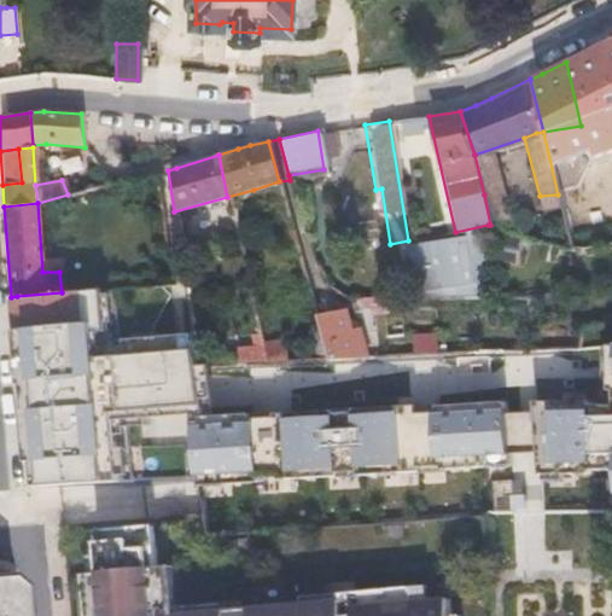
[(481,282),(488,225),(455,232),(408,240),(417,295),(419,295),(459,294),(479,294),(481,282)]
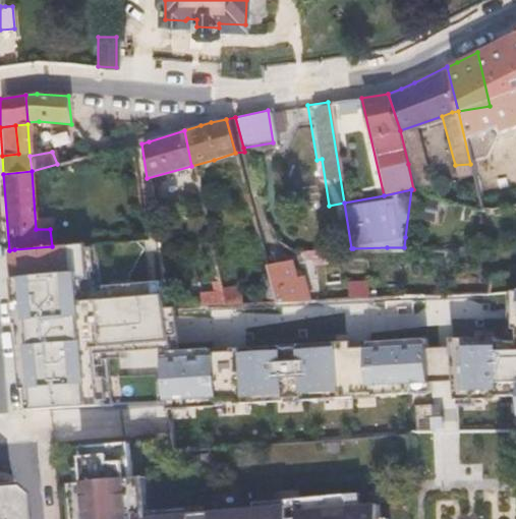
[(161,351),(170,350),(161,284),(103,289),(103,293),(91,294),(86,243),(52,246),(14,249),(16,277),(12,277),(21,391),(29,390),(32,411),(109,405),(104,357),(161,351)]
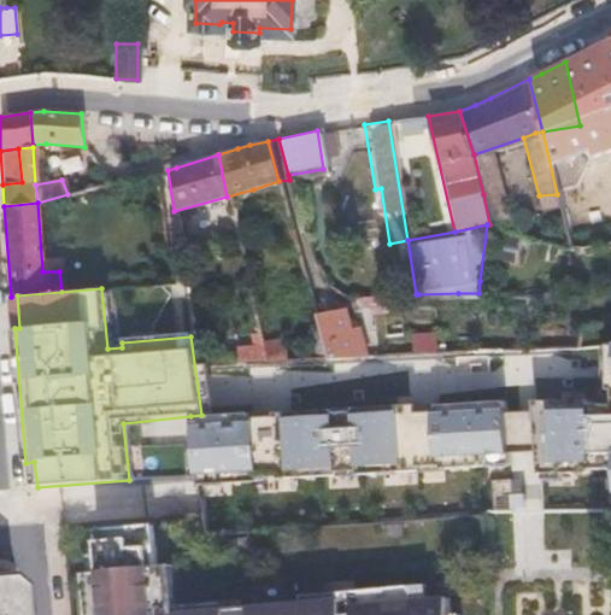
[(353,309),(315,317),(318,332),(325,358),(371,357),(365,327),(358,328),(353,309)]
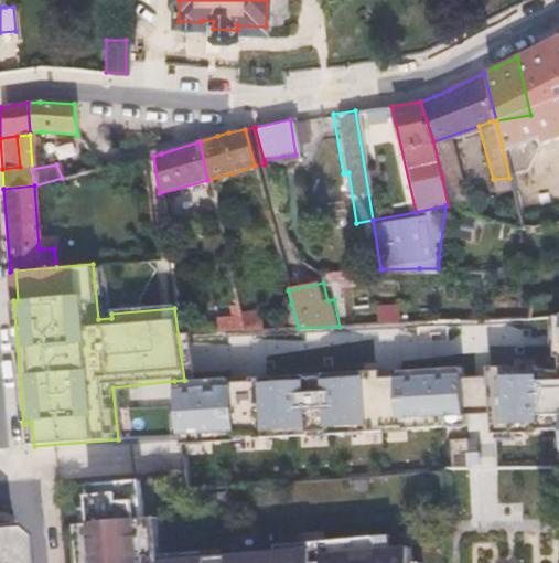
[(298,328),(291,304),(282,306),(289,329),(298,328)]
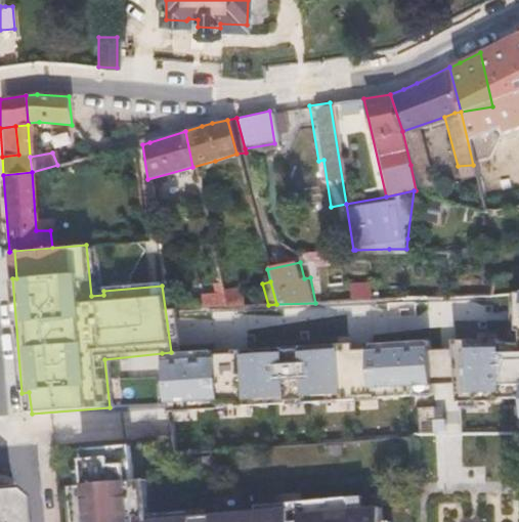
[(236,289),(219,292),(220,296),(223,308),(241,307),(236,289)]
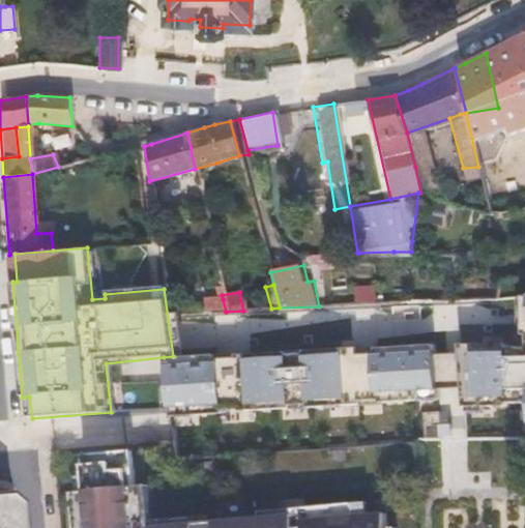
[(524,438),(524,437),(524,292),(516,293),(516,332),(521,332),(521,346),(500,346),(500,343),(453,343),(453,348),(456,383),(457,405),(500,405),(500,401),(524,401),(524,438)]
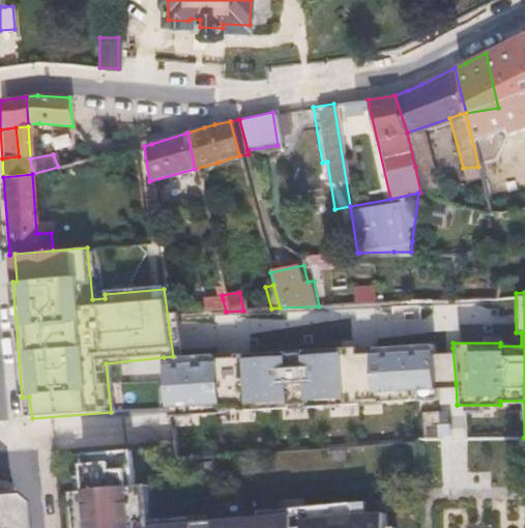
[(201,301),(202,313),(226,312),(223,299),(201,301)]
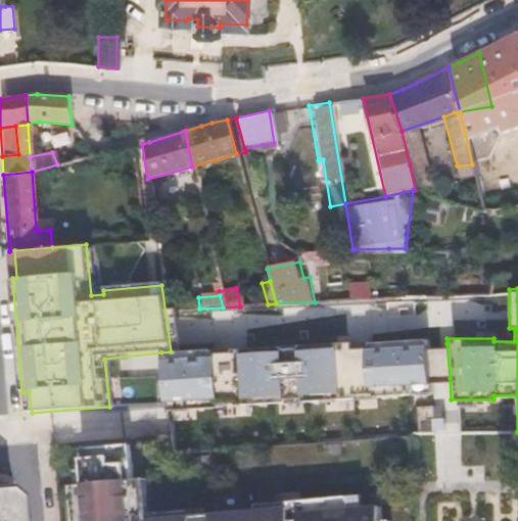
[(373,394),(411,391),(410,382),(429,381),(429,380),(426,345),(426,337),(369,341),(369,346),(351,347),(350,341),(297,344),(298,347),(281,348),(281,345),(231,349),(231,352),(210,354),(210,349),(171,351),(161,352),(166,410),(217,406),(217,403),(235,401),(235,405),(284,400),(284,398),(301,396),(301,399),(354,395),(354,393),(373,391),(373,394)]
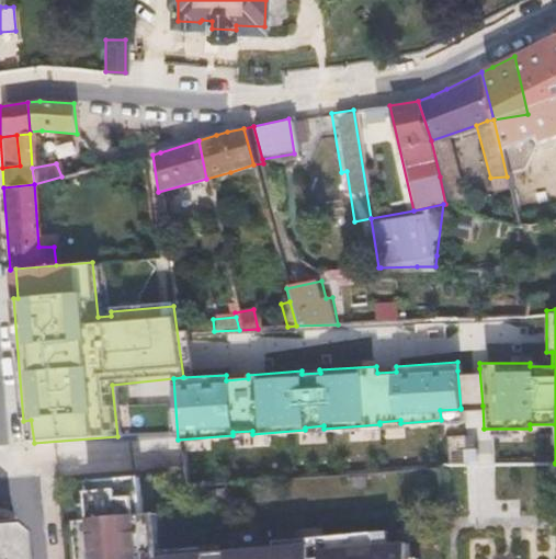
[(396,364),(376,366),(377,373),(396,372),(396,366),(396,364)]
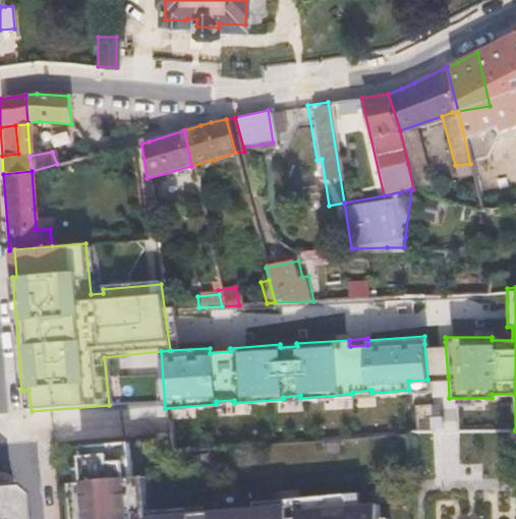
[(424,344),(427,379),(448,377),(445,342),(424,344)]
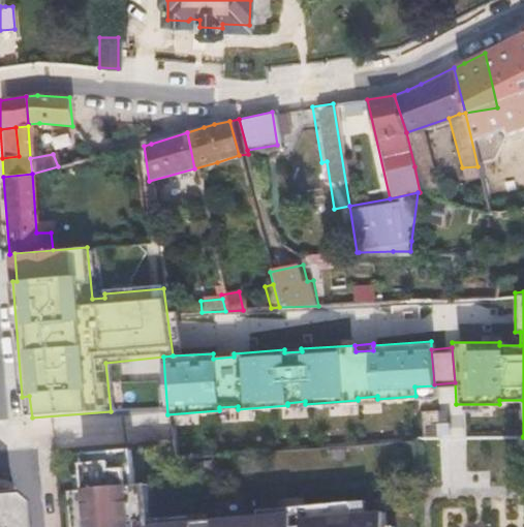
[(435,395),(434,385),(414,386),(415,396),(435,395)]
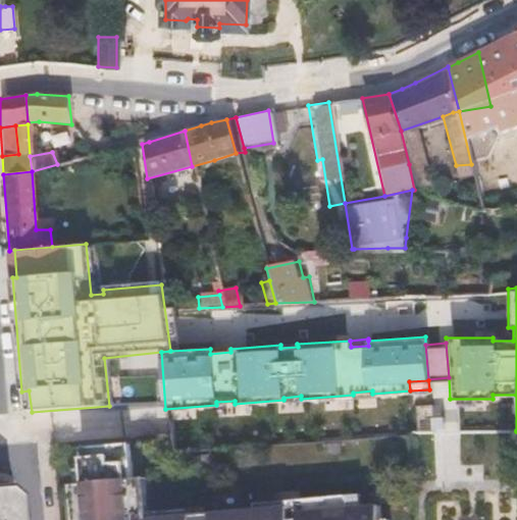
[(378,519),(378,506),(362,507),(349,509),(347,497),(256,504),(256,510),(203,515),(190,516),(190,510),(157,512),(158,518),(146,519),(143,478),(133,479),(131,450),(130,445),(82,449),(84,468),(85,484),(75,485),(72,485),(74,519),(378,519)]
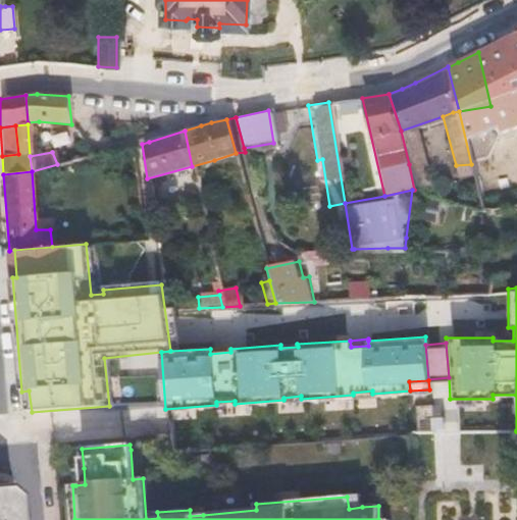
[(131,450),(133,479),(143,478),(140,449),(131,450)]
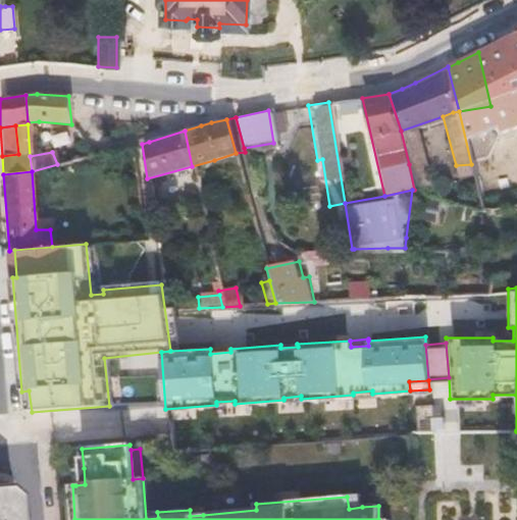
[(75,485),(85,484),(84,468),(74,469),(75,485)]
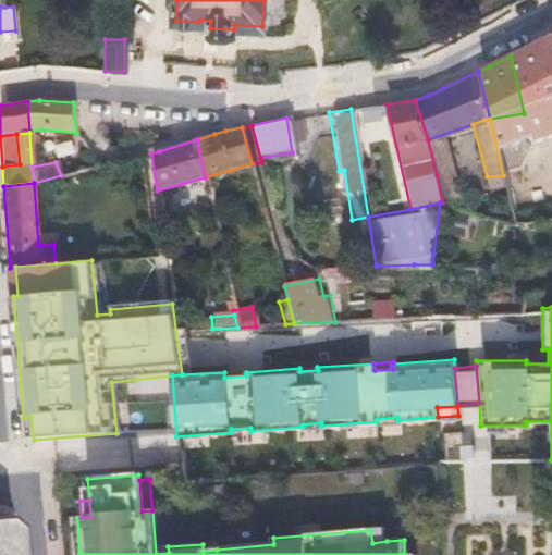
[(164,509),(152,510),(156,554),(169,553),(168,546),(164,509)]
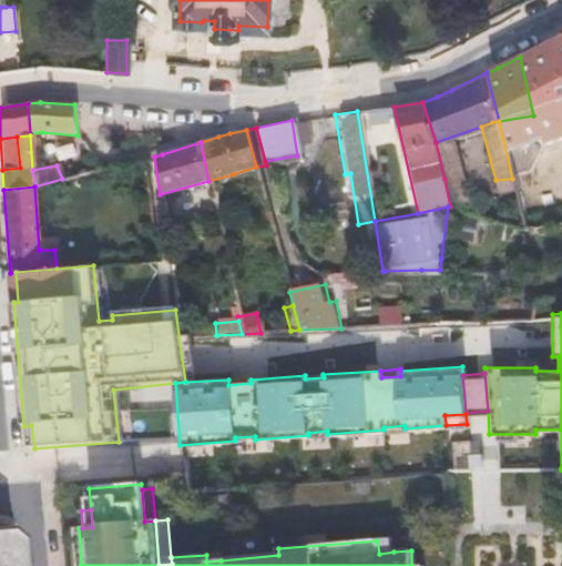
[(2,524),(0,524),(0,565),(16,565),(13,534),(2,524)]
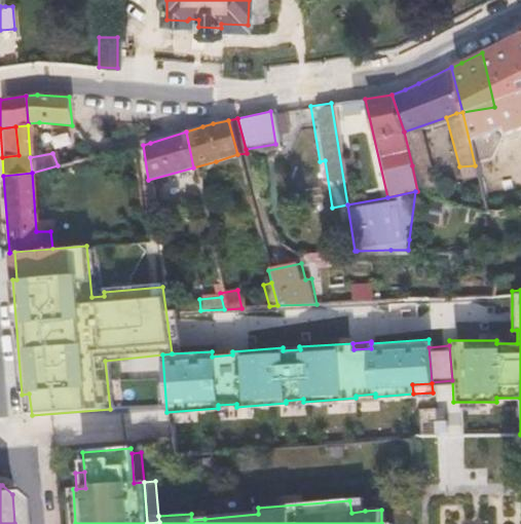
[(364,498),(349,500),(351,513),(365,511),(364,498)]
